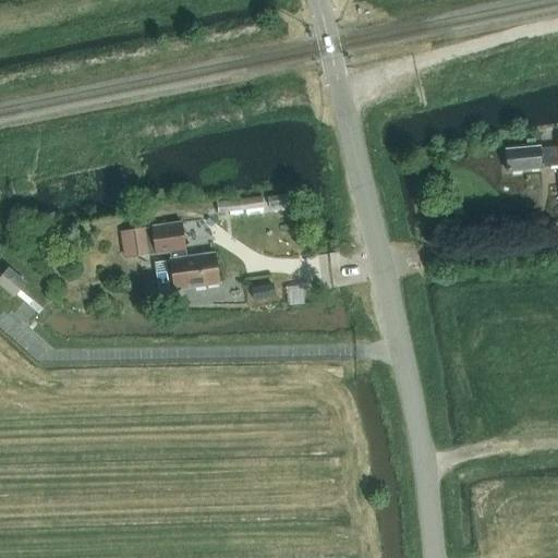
[(557,138),(557,140),(557,143),(557,145),(538,147),(537,146),(504,148),(506,171),(540,168),(540,167),(557,165),(557,138)]
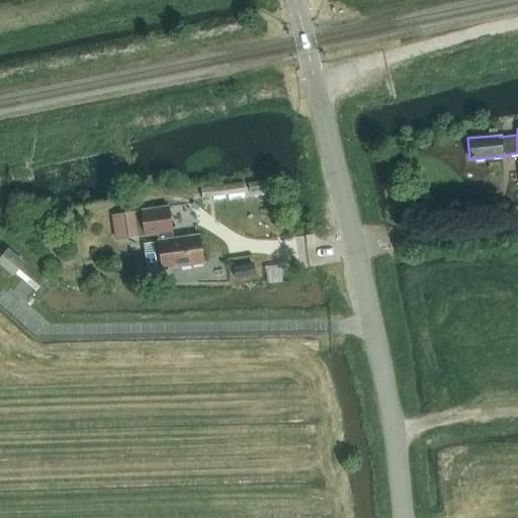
[(274,188),(272,178),(248,182),(250,193),(274,188)]
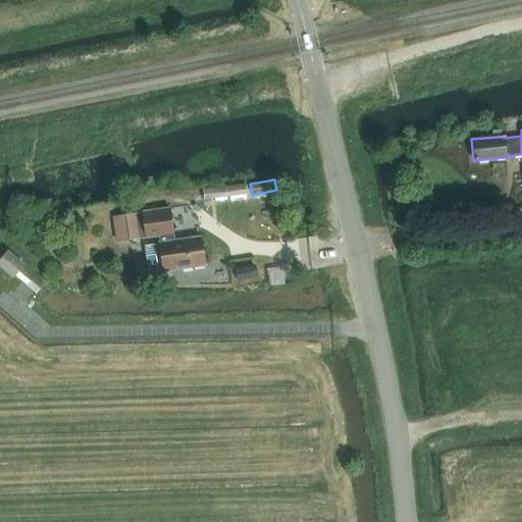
[(247,195),(246,181),(202,188),(204,201),(247,195)]
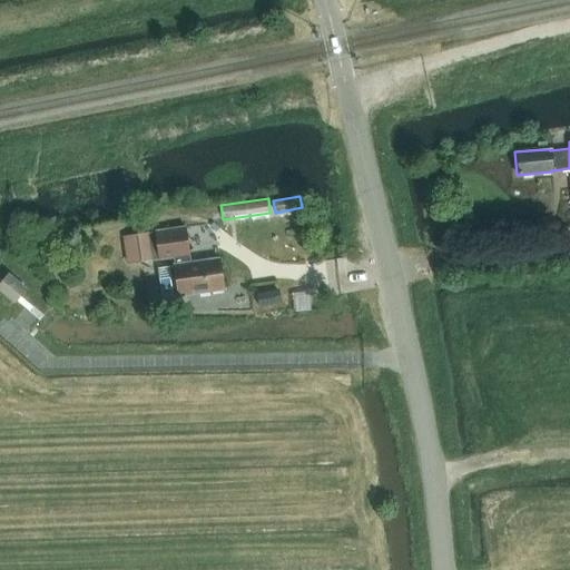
[(193,264),(187,228),(129,236),(134,264),(175,258),(176,266),(159,268),(164,297),(180,295),(180,296),(224,291),(219,259),(193,264)]
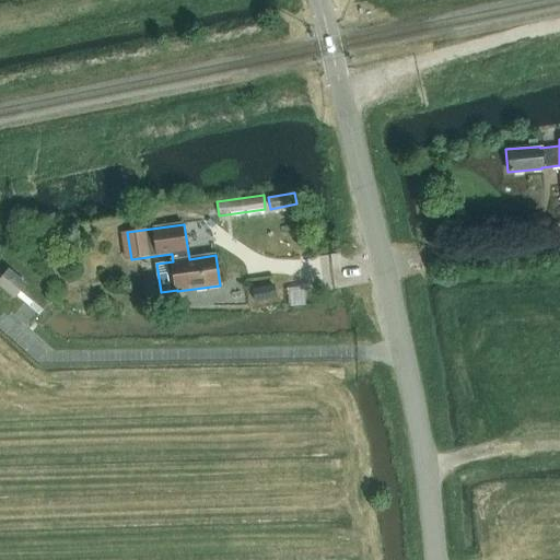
[(26,282),(8,268),(0,278),(0,286),(14,298),(26,282)]
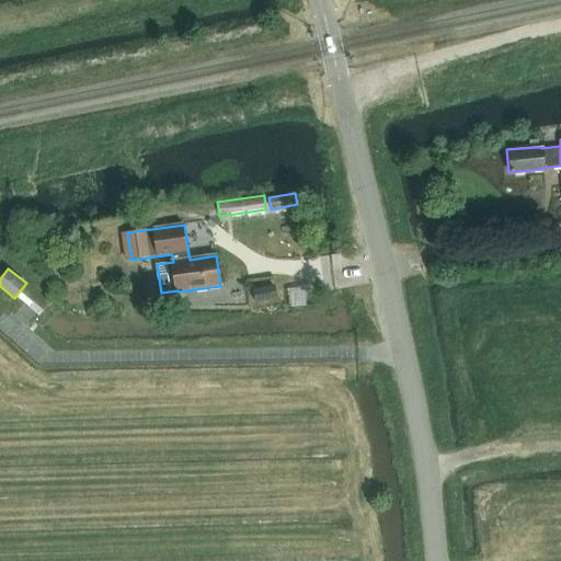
[(274,284),(255,288),(258,299),(276,296),(274,284)]
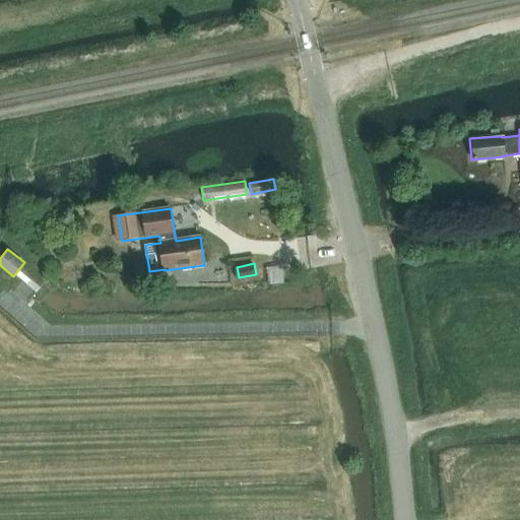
[(286,268),(269,269),(270,286),(286,286),(286,268)]
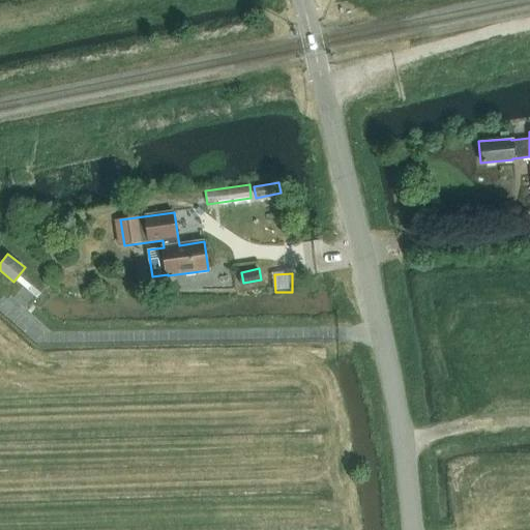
All buildings are outlined.
